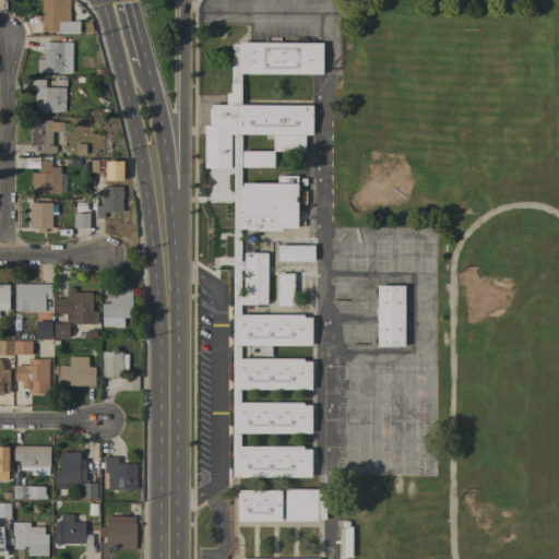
[(40,0),(69,0),(69,21),(78,21),(78,34),(56,34),(56,32),(40,32),(40,0)]
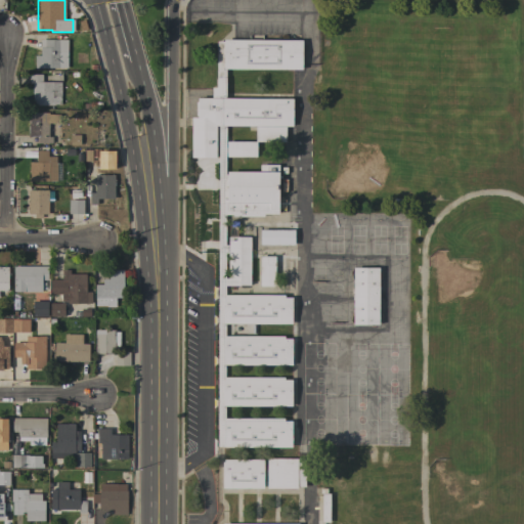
[(35,68),(35,55),(40,55),(40,40),(67,40),(67,68),(35,68)]
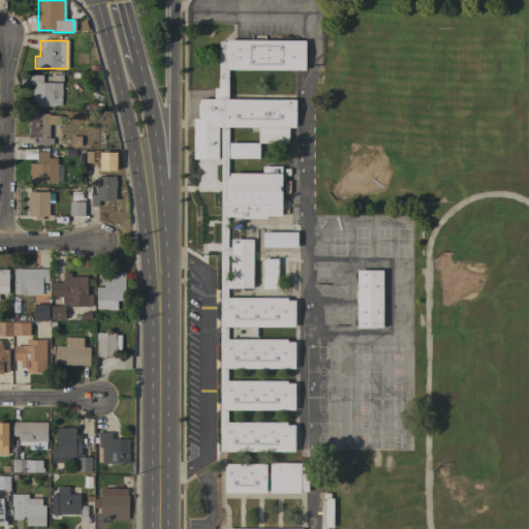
[(224,452),(224,450),(220,450),(220,127),(217,127),(217,160),(193,160),(193,119),(198,119),(198,117),(197,117),(197,102),(199,102),(199,99),(214,99),(214,89),(219,89),(219,42),(225,42),(225,40),(305,40),(305,70),(227,70),(227,99),(294,99),(294,127),(288,127),(288,143),(258,143),(258,158),(228,158),(228,174),(261,174),(261,166),(281,166),(280,216),(266,216),(266,218),(235,218),(235,217),(227,217),(227,248),(230,248),(230,240),(252,240),(252,288),(226,288),(226,298),(287,298),(287,300),(294,300),(294,327),(227,327),(227,339),(286,339),(286,342),(294,342),(294,368),(226,368),(226,381),(286,381),(286,383),(294,383),(294,409),(226,409),(226,423),(286,423),(286,425),(293,425),(293,452),(224,452)]
